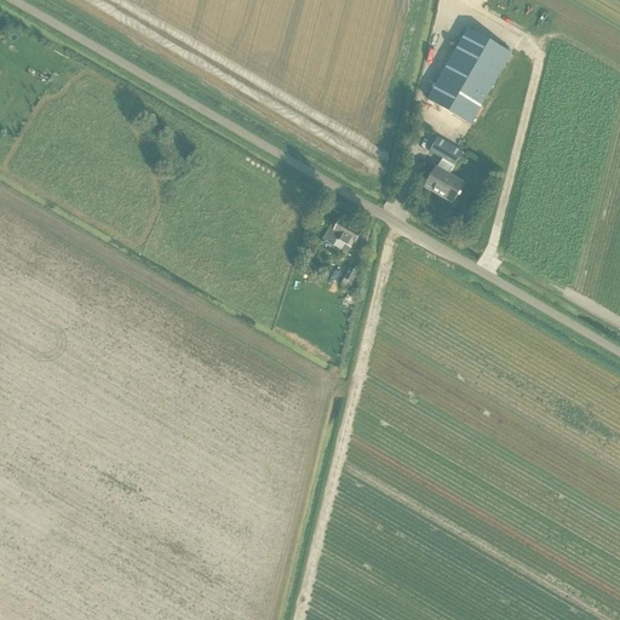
[(512,55),(509,52),(469,29),(428,101),(471,126),(512,55)]
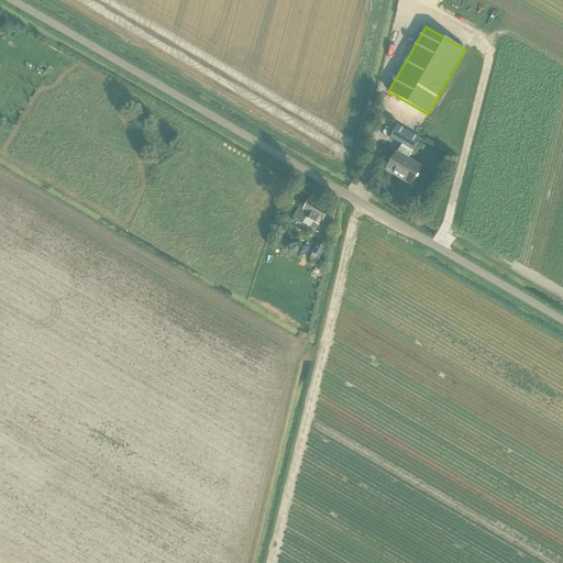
[(501,33),(499,39),(516,43),(517,37),(501,33)]
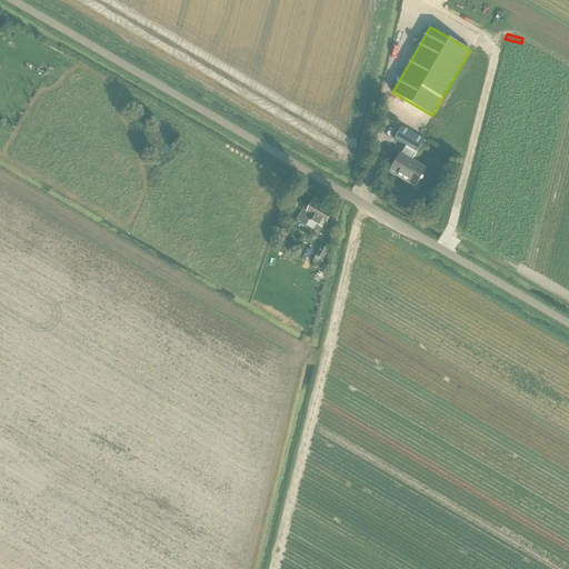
[(426,140),(402,127),(401,126),(395,139),(406,147),(402,153),(401,153),(390,172),(403,180),(406,178),(417,185),(427,168),(412,160),(417,152),(418,153),(426,140)]
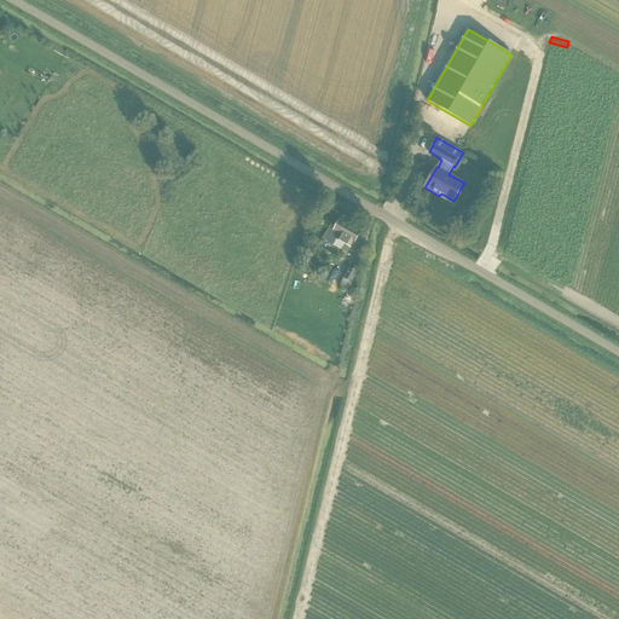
[(330,225),(322,239),(347,254),(353,244),(354,244),(362,232),(340,220),(335,227),(330,225)]
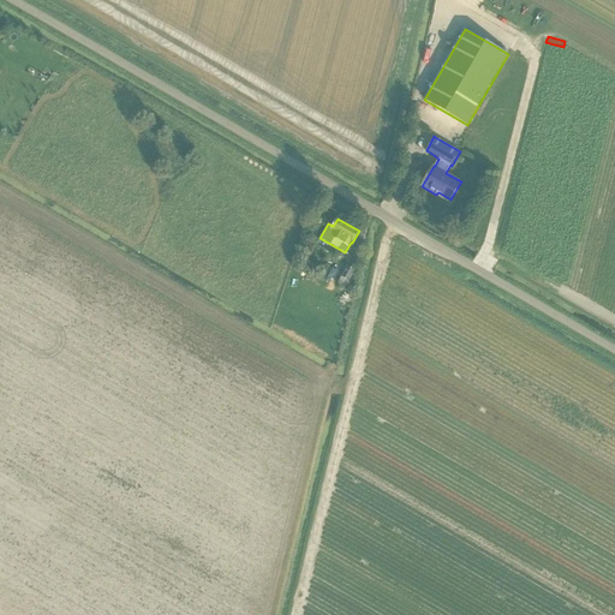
[(342,278),(339,284),(347,287),(350,281),(356,270),(348,267),(342,278)]
